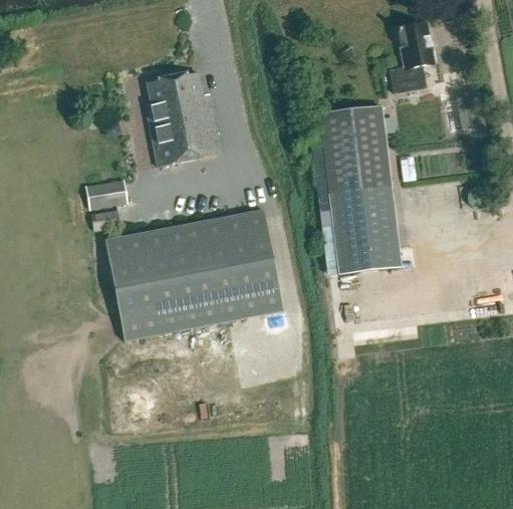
[(411,26),(411,24),(402,25),(402,28),(398,29),(405,66),(390,69),(395,91),(426,85),(422,64),(434,62),(433,58),(435,57),(433,48),(431,49),(426,23),(411,26)]
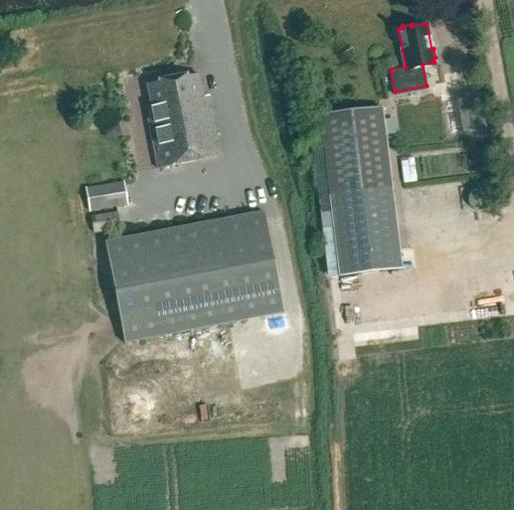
[(204,94),(201,71),(148,81),(152,103),(149,103),(151,114),(149,114),(158,164),(221,152),(210,92),(204,94)]
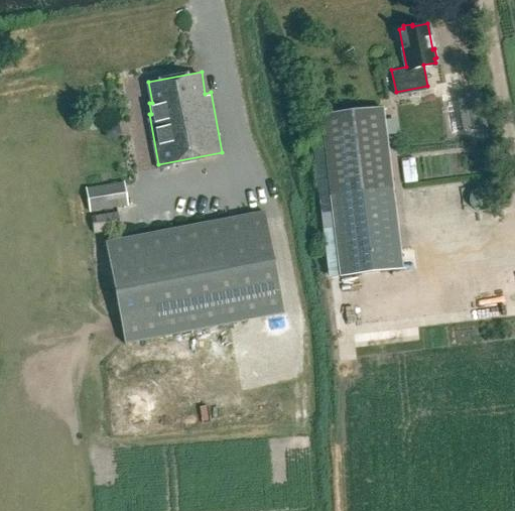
[(487,124),(481,91),(459,96),(466,128),(487,124)]
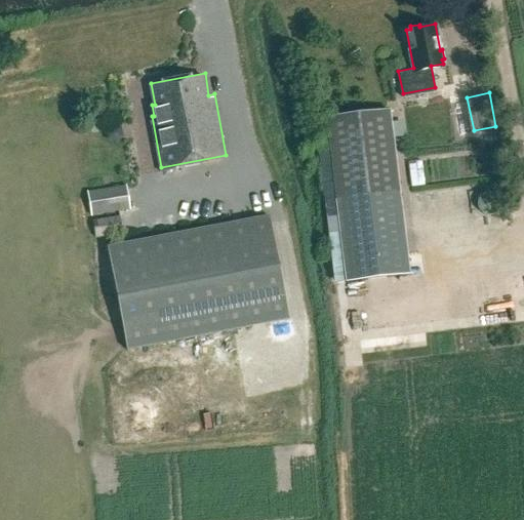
[(409,270),(399,189),(390,107),(327,114),(347,278),(409,270)]
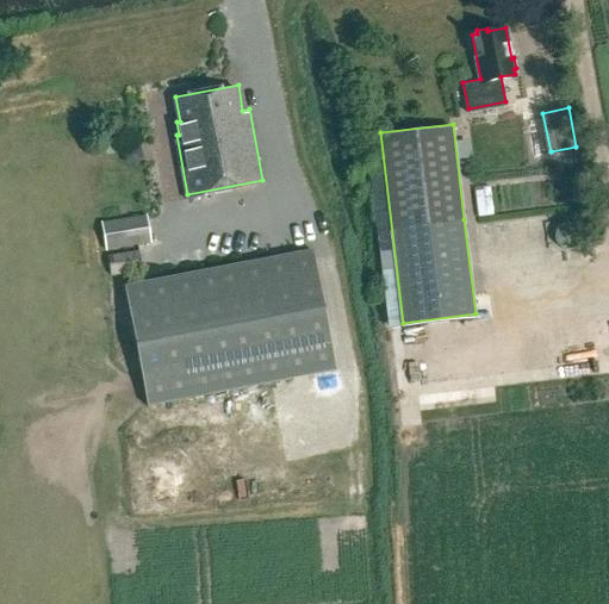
[(107,247),(151,240),(148,211),(122,216),(122,217),(104,220),(107,247)]
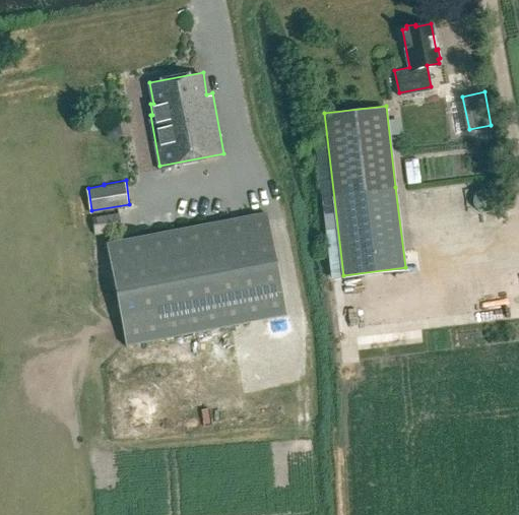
[(95,233),(123,228),(120,210),(92,215),(95,233)]
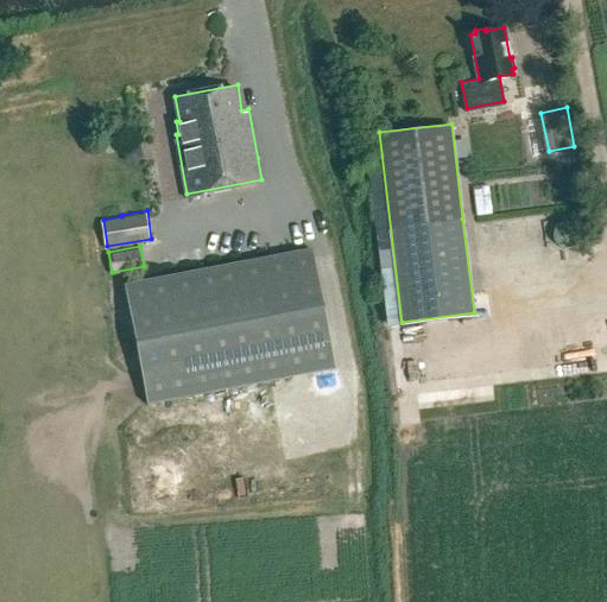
[(147,401),(336,365),(314,247),(125,283),(147,401)]
